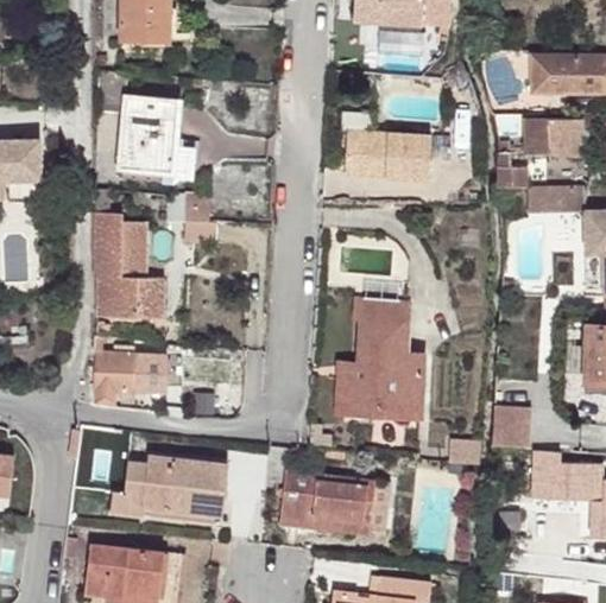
[(190,48),(190,0),(139,0),(138,46),(190,48)]
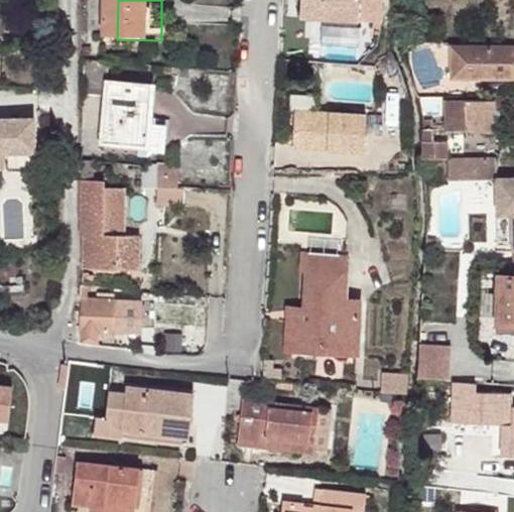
[(361,22),(361,0),(297,0),(296,18),(361,22)]
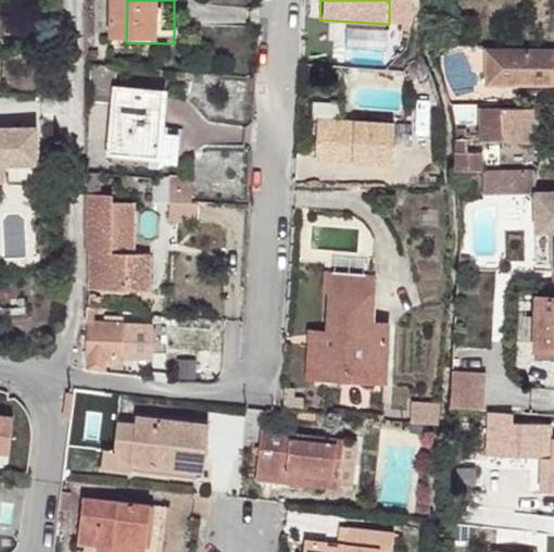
[(382,67),(382,25),(344,25),(344,67),(382,67)]
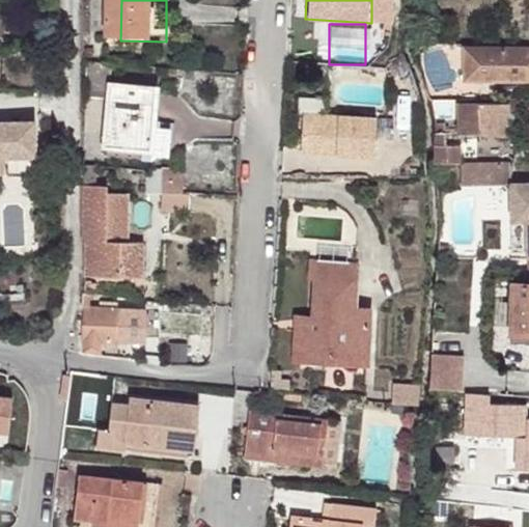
[(528,66),(528,50),(458,50),(457,80),(523,82),(524,67),(528,66)]
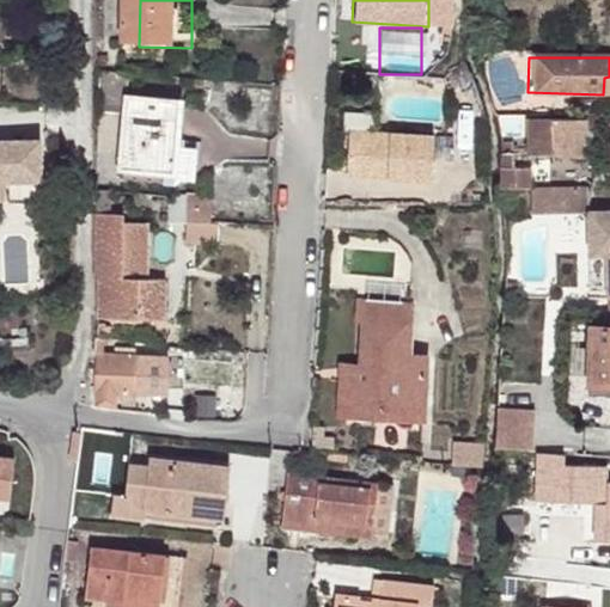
[(177,177),(185,110),(123,103),(116,170),(177,177)]
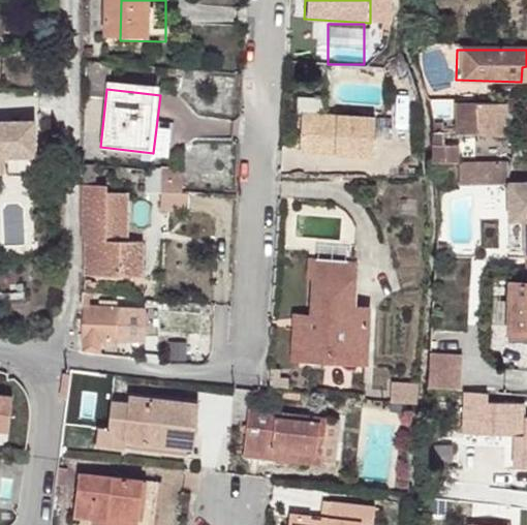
[(504,140),(503,107),(457,106),(456,124),(487,124),(487,139),(504,140)]
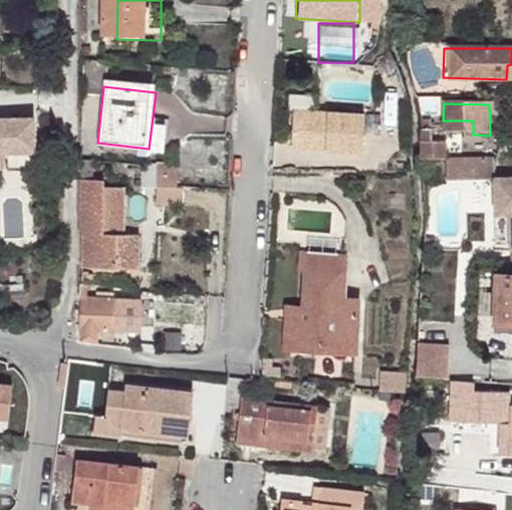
[(362,151),(364,113),(295,110),(293,147),(362,151)]
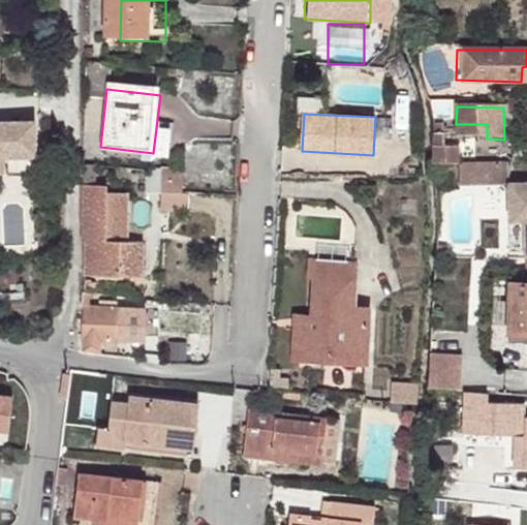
[(0,176),(2,176),(1,159),(34,158),(32,123),(0,124),(0,176)]
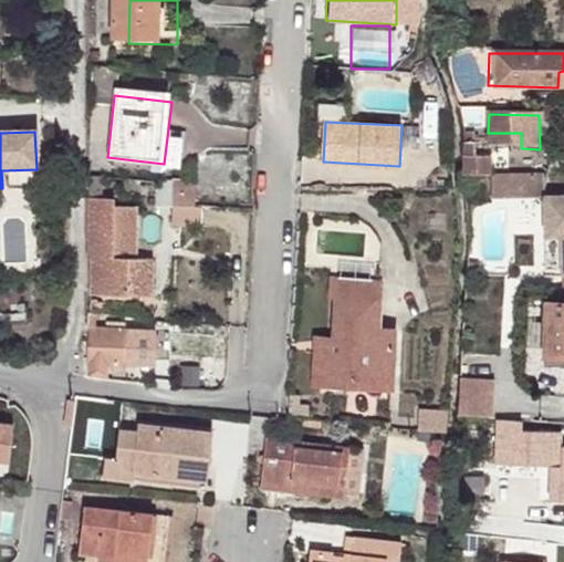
[(483,160),(460,159),(463,177),(483,177),(483,160)]
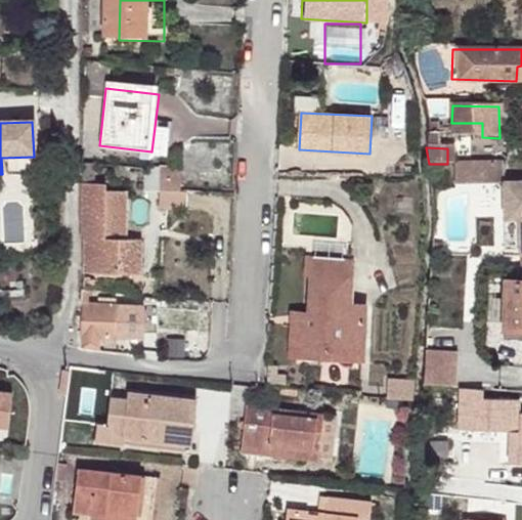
[(451,164),(452,183),(490,181),(489,162),(451,164)]
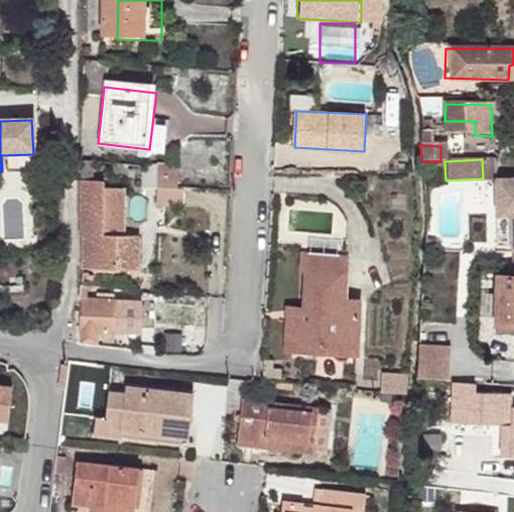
[(89,163),(78,162),(77,180),(90,180),(89,163)]
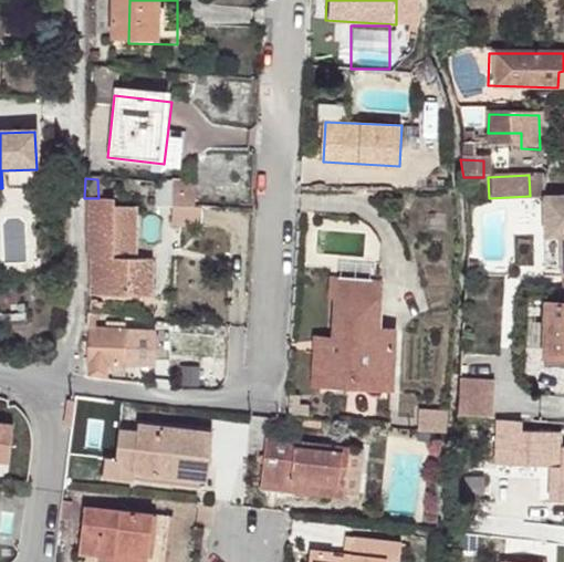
[(171,181),(154,181),(154,206),(169,207),(171,181)]
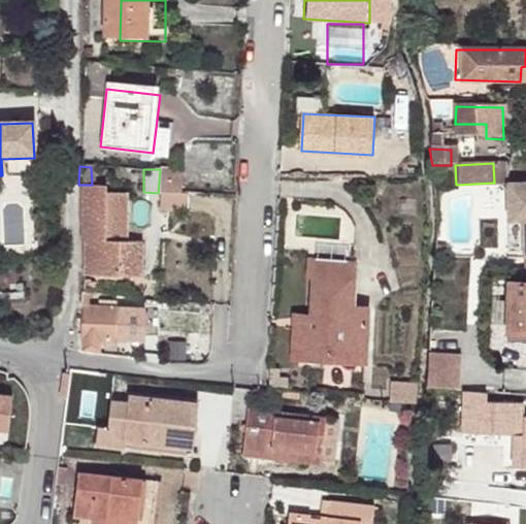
[(92,185),(78,185),(78,273),(135,273),(135,241),(120,240),(120,193),(103,193),(102,186),(92,185)]
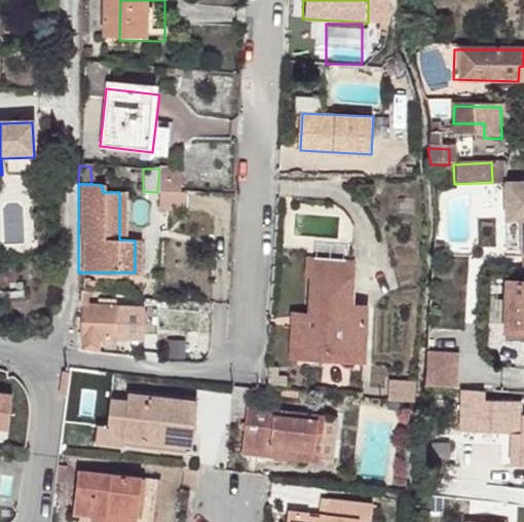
[(523,185),(498,186),(499,225),(514,225),(515,261),(523,260),(523,185)]
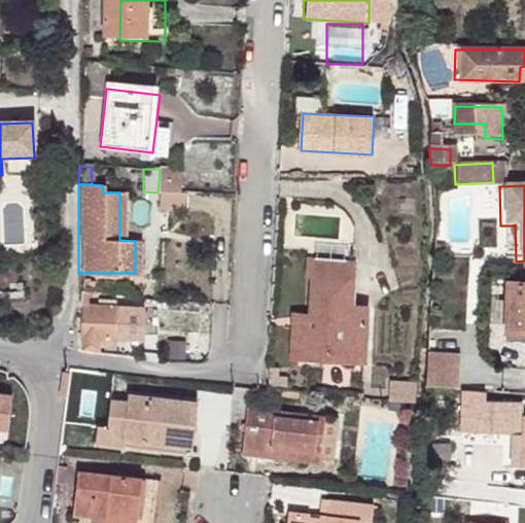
[(167,211),(168,193),(158,193),(156,210),(167,211)]
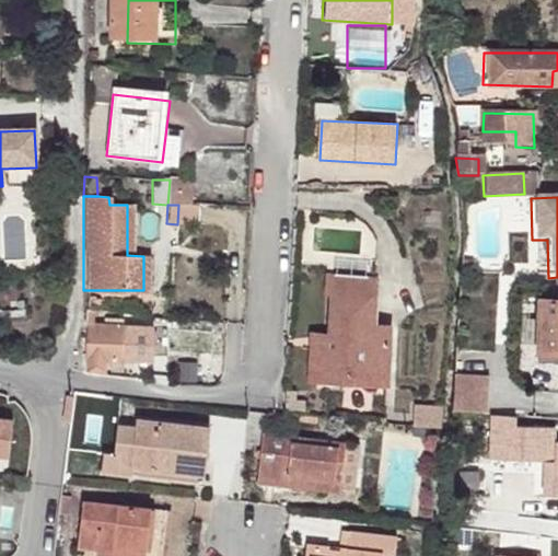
[(200,206),(178,205),(177,224),(200,224),(200,206)]
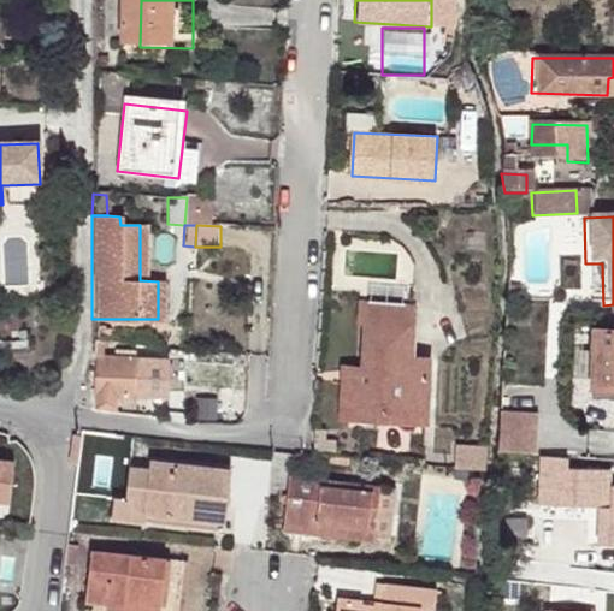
[(602,264),(585,264),(586,306),(603,306),(602,264)]
